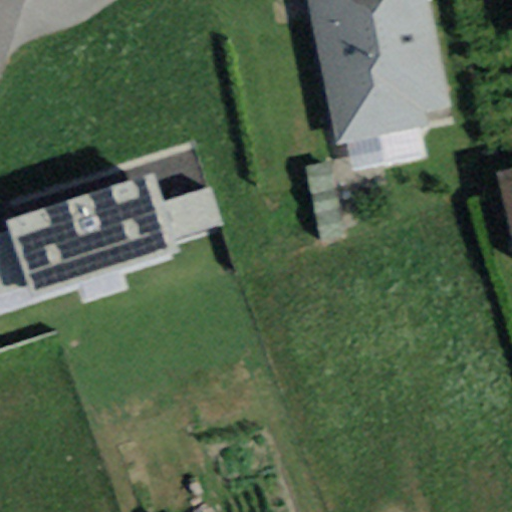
[(454,120),(430,0),(305,0),(335,143),(348,140),(354,169),(426,156),(421,126),(454,120)]
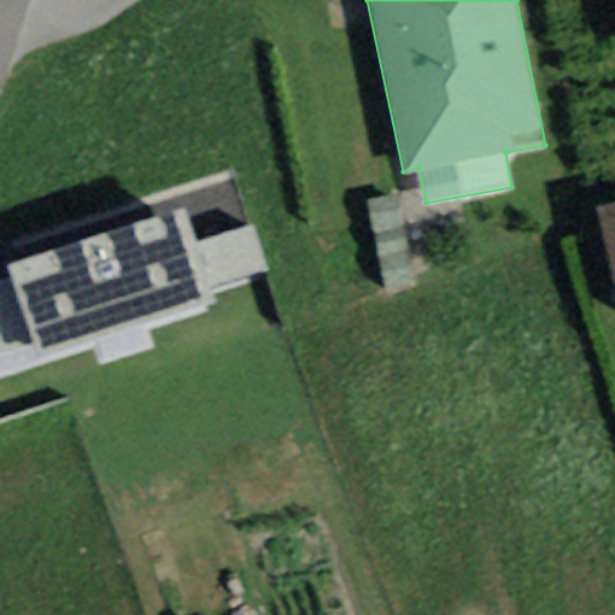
[(614,201),(598,206),(614,273),(614,201)]
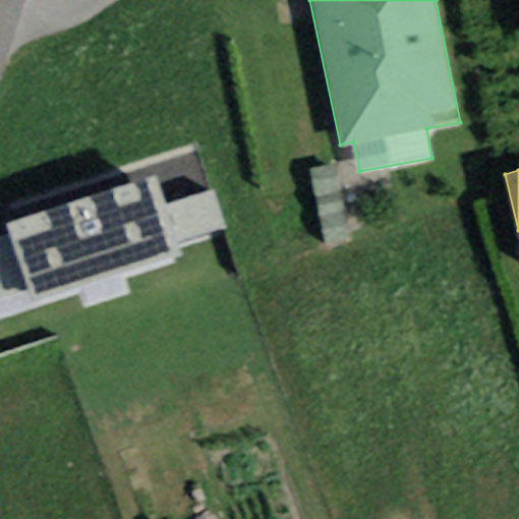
[(156,175),(6,222),(9,233),(31,299),(180,252),(177,241),(165,205),(156,175)]
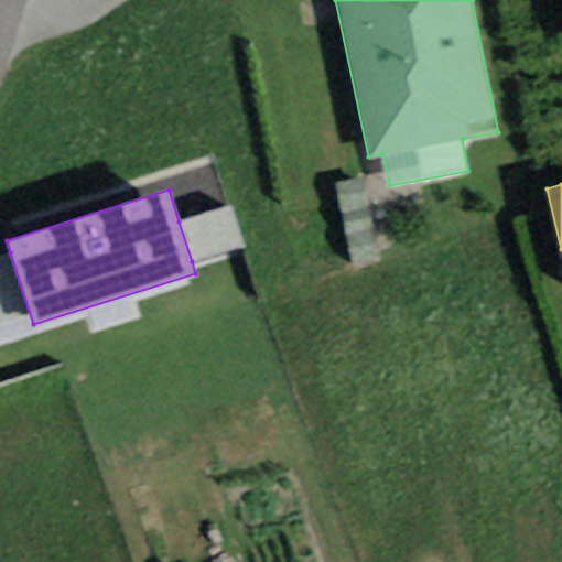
[(233,204),(179,222),(192,261),(246,245),(233,204)]
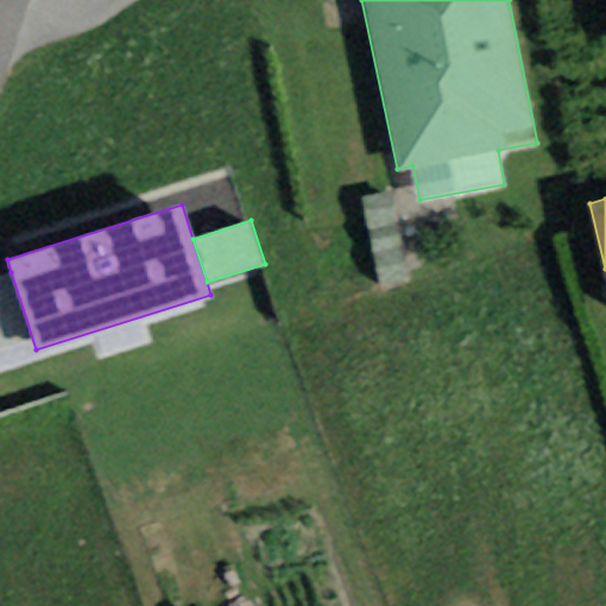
[(0,360),(36,349),(11,272),(0,276),(0,360)]
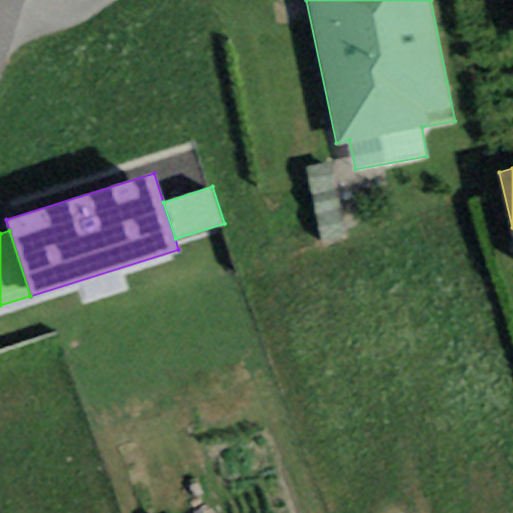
All buildings are outlined.
